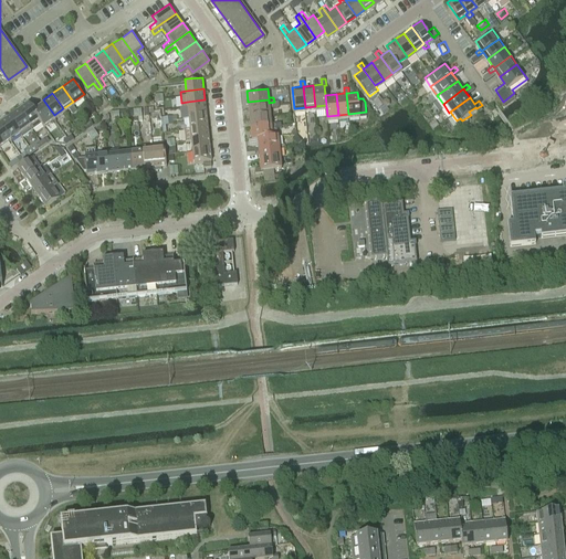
[(32,125),(41,118),(39,115),(33,106),(29,98),(18,106),(32,125)]
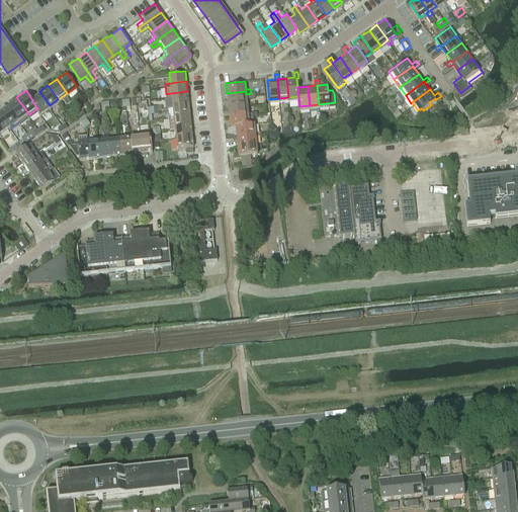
[(39,112),(50,105),(39,91),(30,97),(35,105),(37,108),(39,112)]
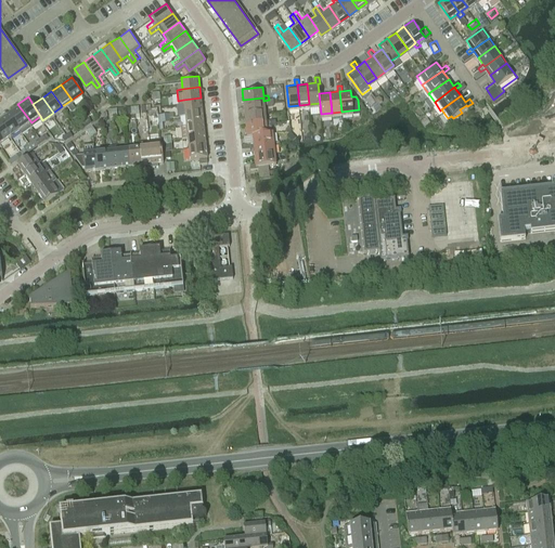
[(183,100),(185,111),(202,109),(201,98),(183,100)]
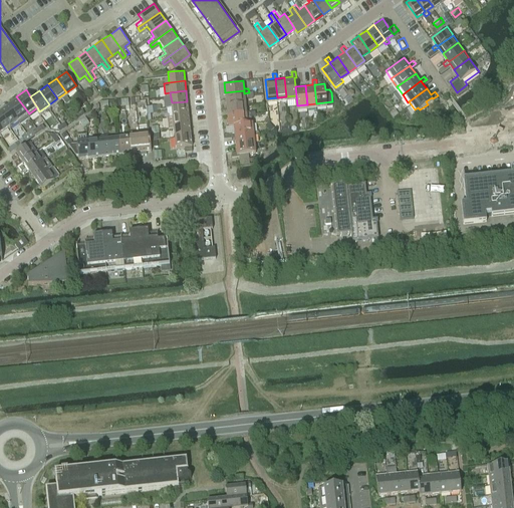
[(226,102),(245,100),(244,93),(244,90),(225,92),(226,102)]
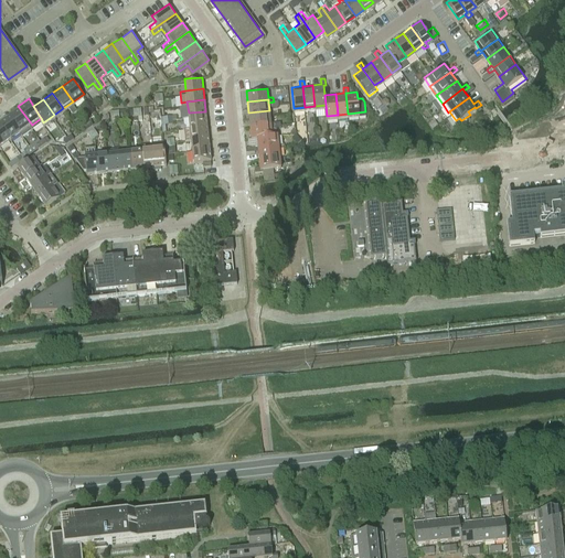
[(9,113),(20,128),(22,132),(32,125),(18,106),(9,113)]
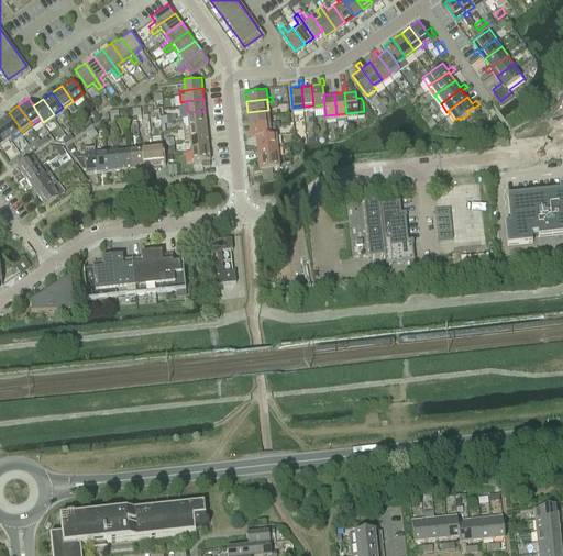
[(269,121),(269,118),(268,110),(247,112),(249,123),(269,121)]
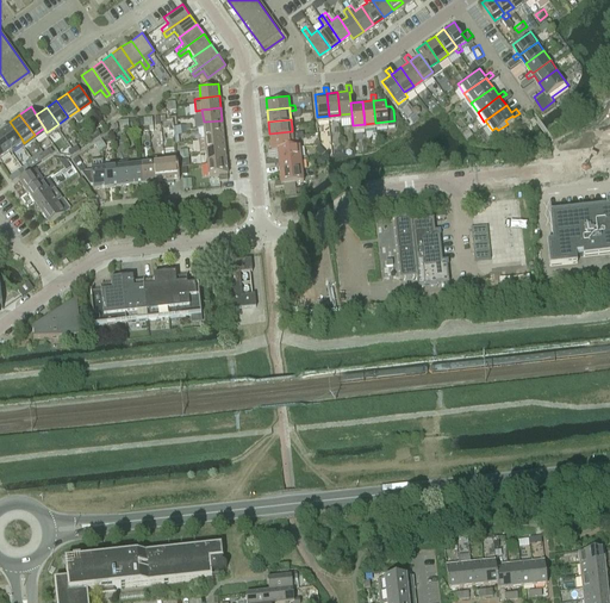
[(223,132),(222,120),(204,122),(205,134),(223,132)]
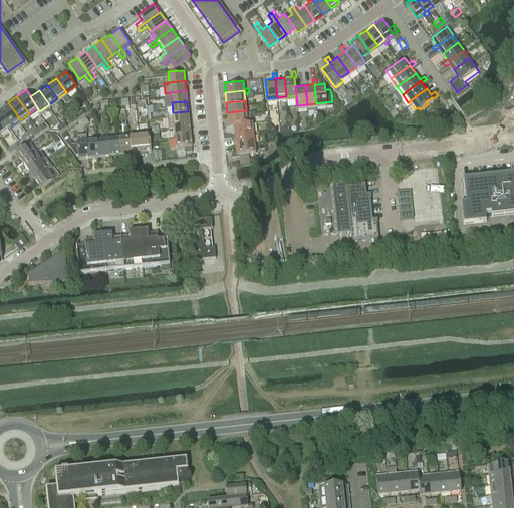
[(0,110),(9,123),(18,116),(8,102),(0,107),(0,110)]
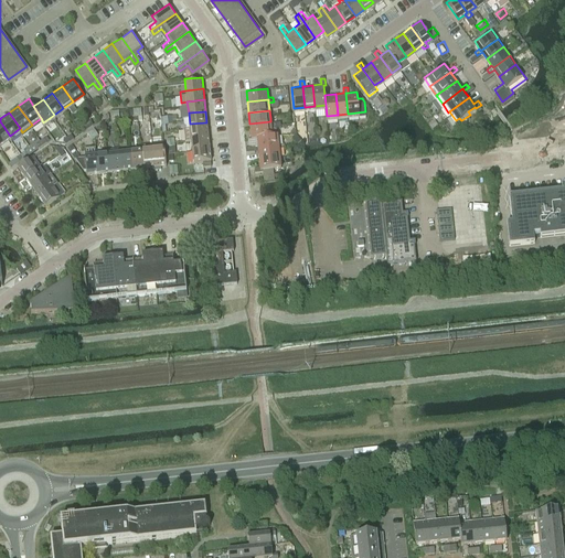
[(276,122),(275,118),(270,118),(270,121),(249,124),(251,135),(256,133),(272,131),(277,130),(276,122)]
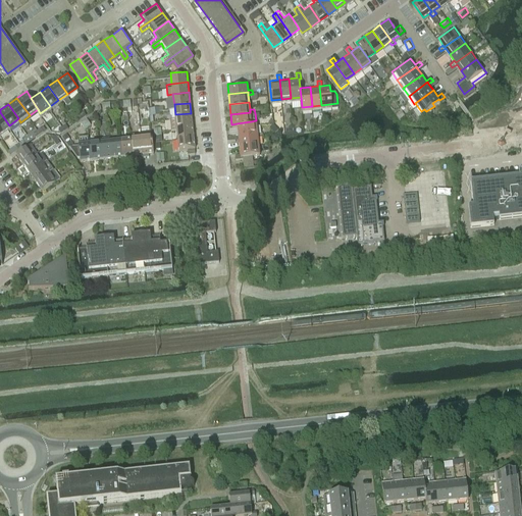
[(0,131),(9,125),(0,112),(0,131)]
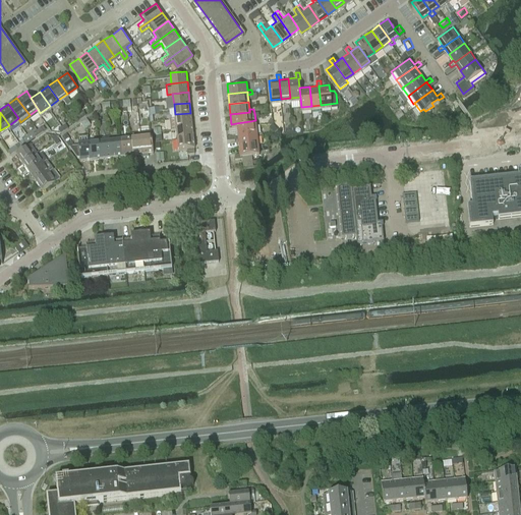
[(171,125),(176,124),(191,123),(190,113),(175,114),(170,115),(171,125)]
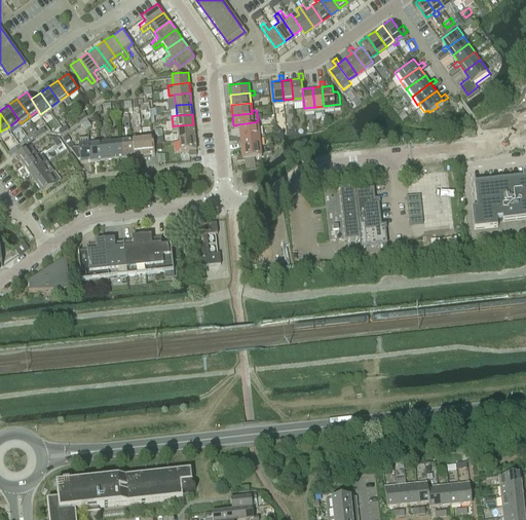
[(239,134),(259,132),(258,121),(253,122),(238,124),(239,132),(239,134)]
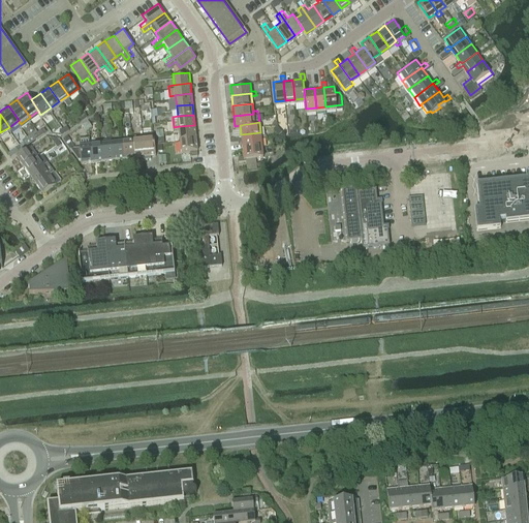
[(194,125),(179,126),(180,137),(195,135),(194,125)]
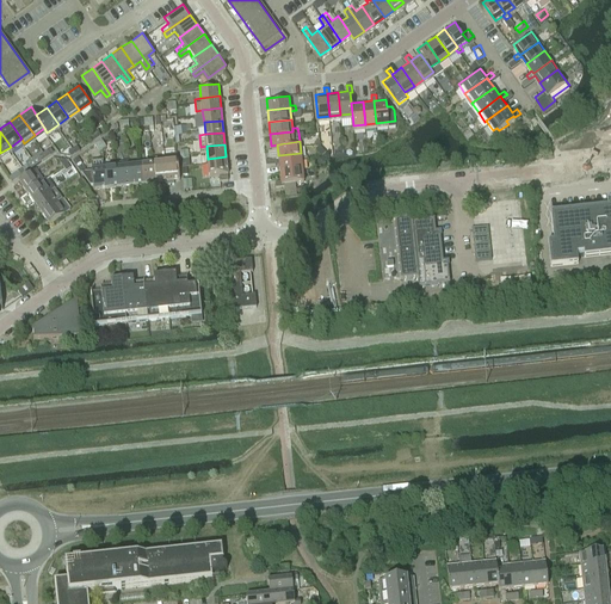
[(177,151),(164,152),(167,176),(167,179),(174,179),(173,176),(179,174),(177,151)]
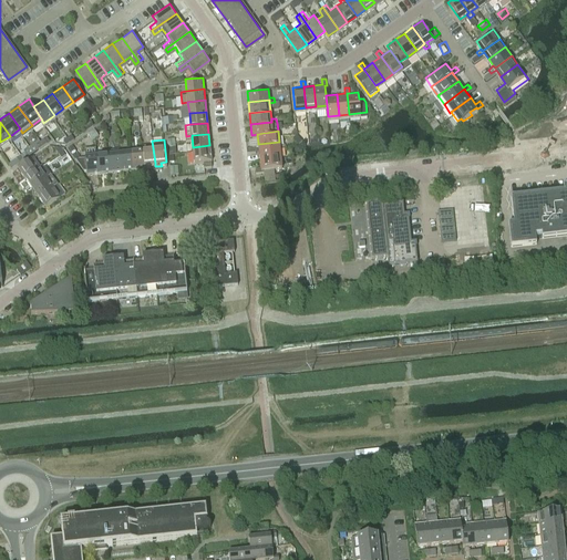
[(72,141),(68,143),(75,154),(80,151),(72,141)]
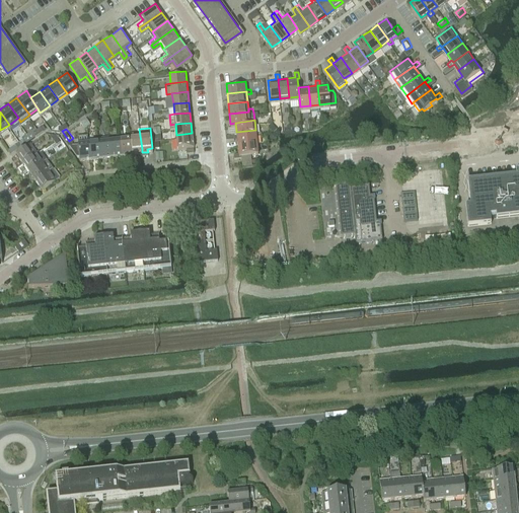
[(129,130),(130,135),(131,150),(142,149),(139,129),(129,130)]
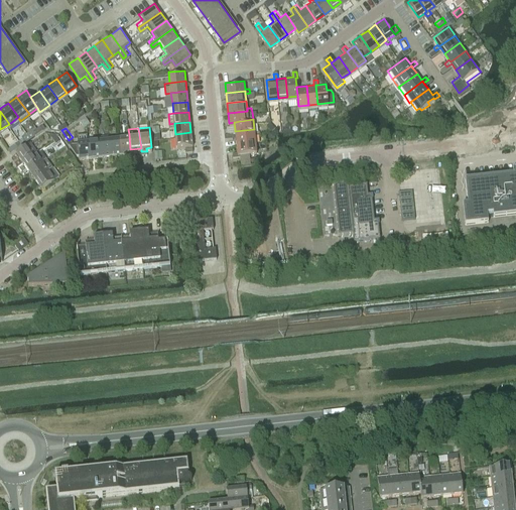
[(236,141),(255,139),(254,129),(235,131),(235,129),(230,130),(230,134),(236,133),(236,141)]
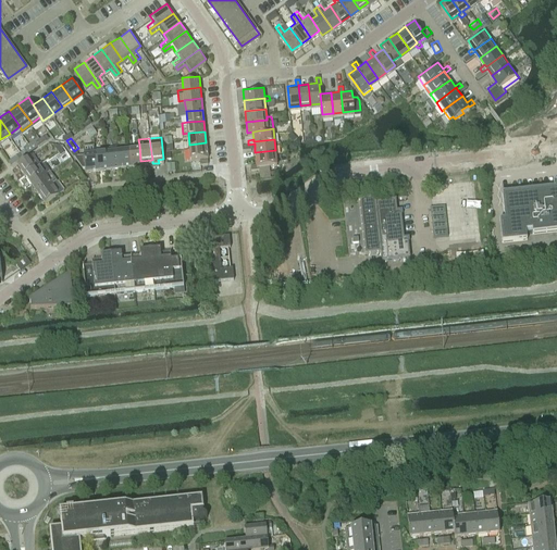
[(116,142),(106,144),(108,164),(119,163),(116,147),(116,142)]
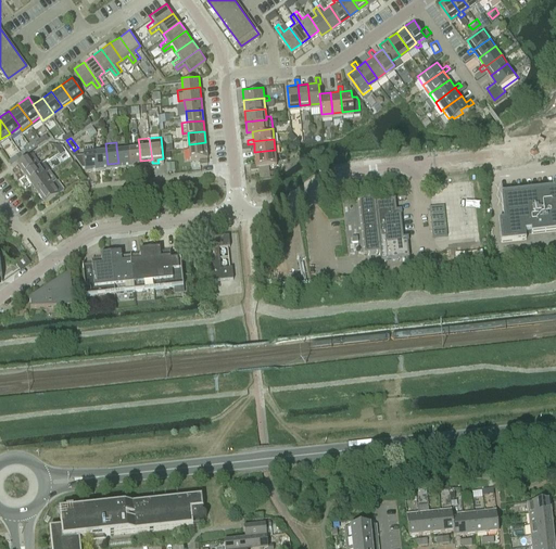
[(190,155),(199,154),(207,154),(205,142),(189,144),(190,155)]
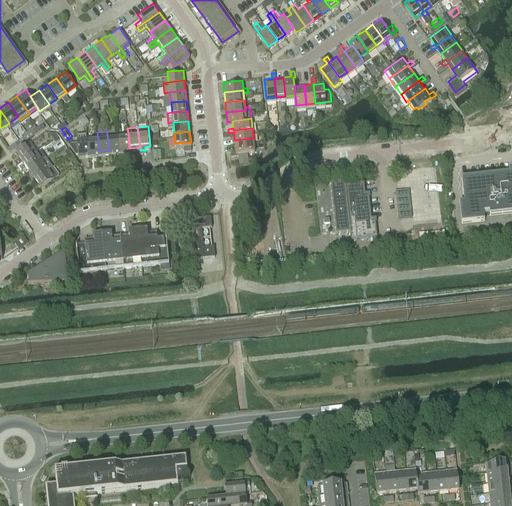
[(87,133),(87,137),(89,153),(99,151),(97,132),(87,133)]
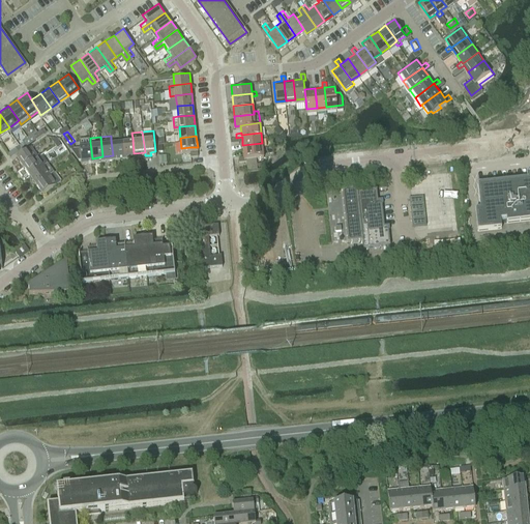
[(133,138),(122,139),(123,154),(134,153),(133,138)]
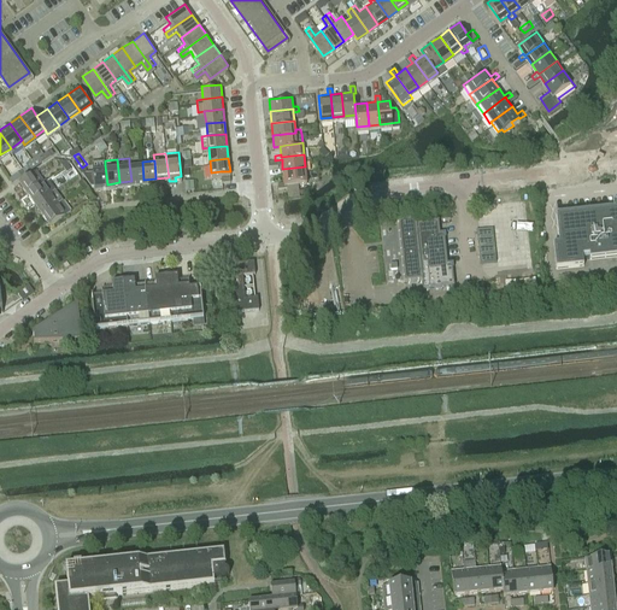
[(142,162),(129,163),(131,181),(144,180),(142,162)]
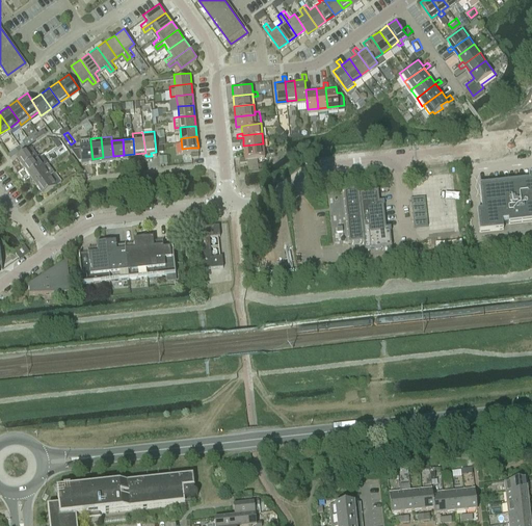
[(17,153),(23,163),(37,153),(31,142),(17,153)]
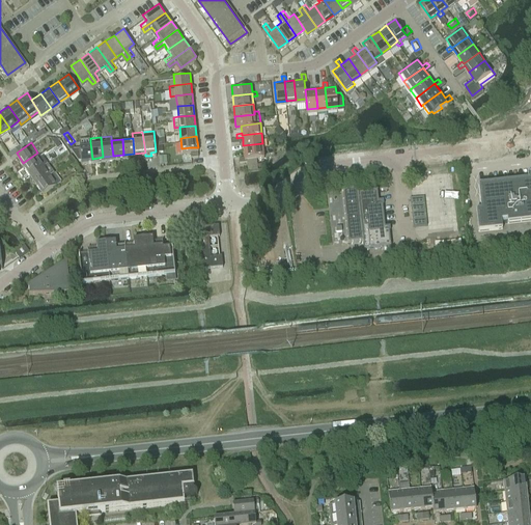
[(81,160),(92,159),(90,142),(71,144),(79,156),(81,156),(81,160)]
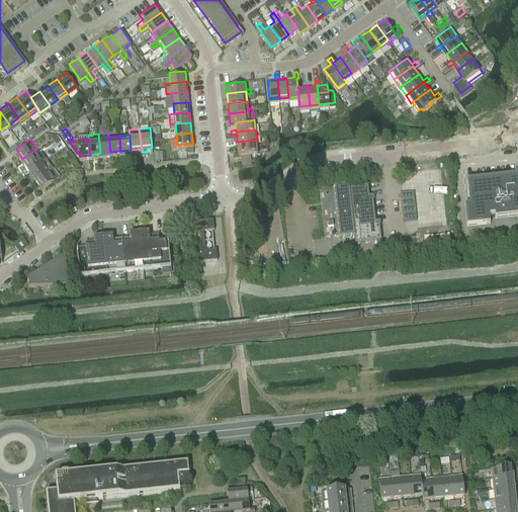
[(256,140),(237,142),(238,149),(233,150),(234,154),(239,153),(239,152),(257,150),(256,140)]
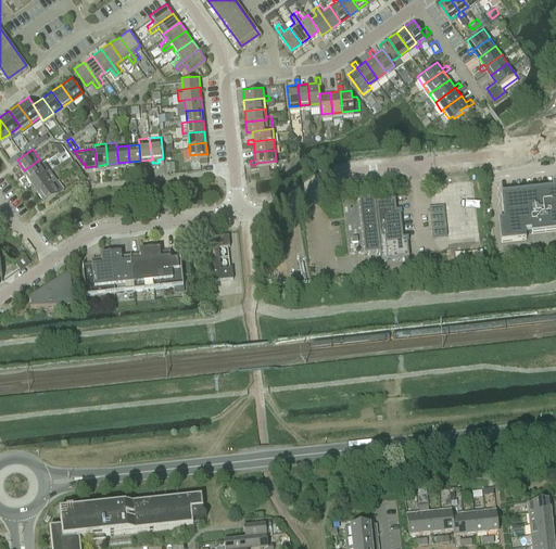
[(46,168),(39,160),(24,170),(30,179),(46,168)]
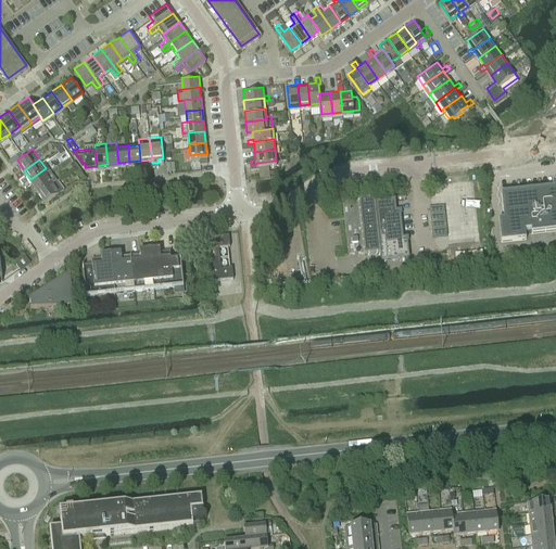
[(50,166),(46,168),(30,179),(38,189),(57,176),(50,166)]
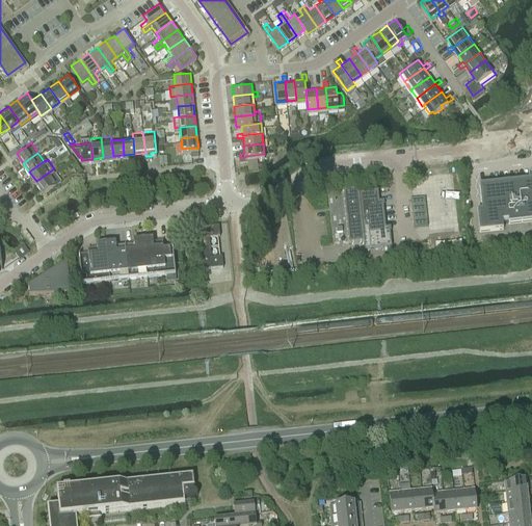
[(61,178),(54,168),(36,181),(43,190),(61,178)]
